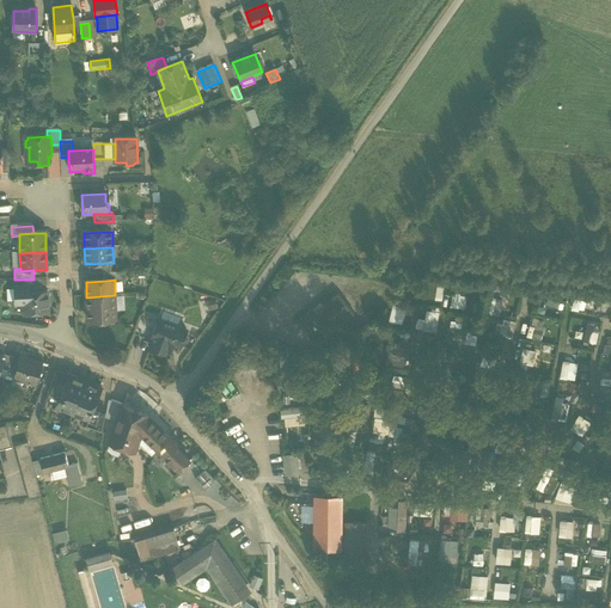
[(48,293),(29,293),(29,301),(24,301),(22,305),(22,308),(25,311),(25,315),(49,314),(48,293)]
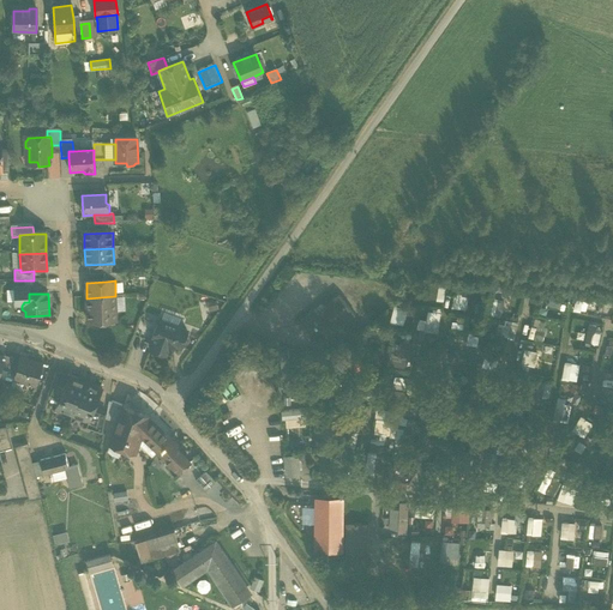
[(456,295),(452,308),(466,313),(469,300),(456,295)]
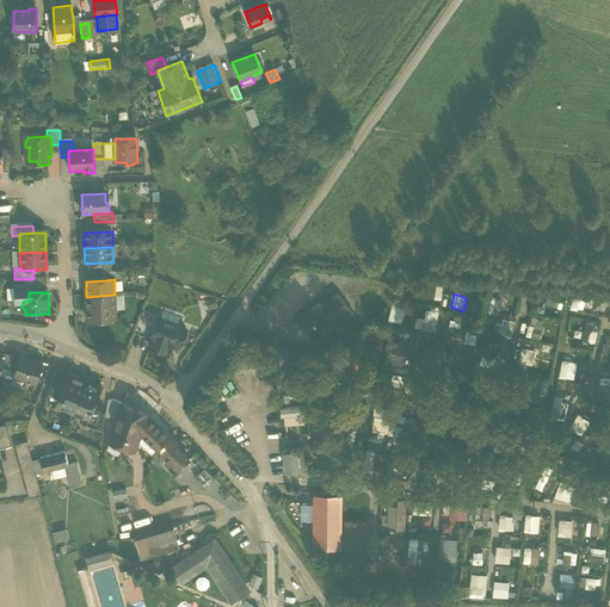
[(115,295),(86,297),(87,322),(100,321),(100,322),(103,324),(109,324),(111,321),(116,321),(115,295)]
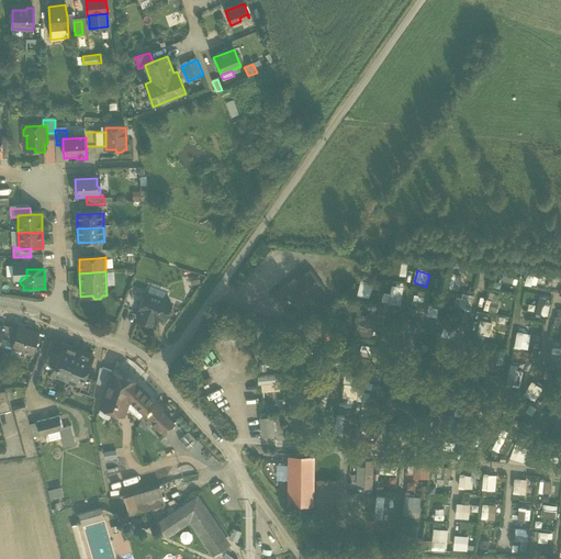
[(403,286),(392,286),(391,294),(384,293),(384,304),(402,304),(403,286)]
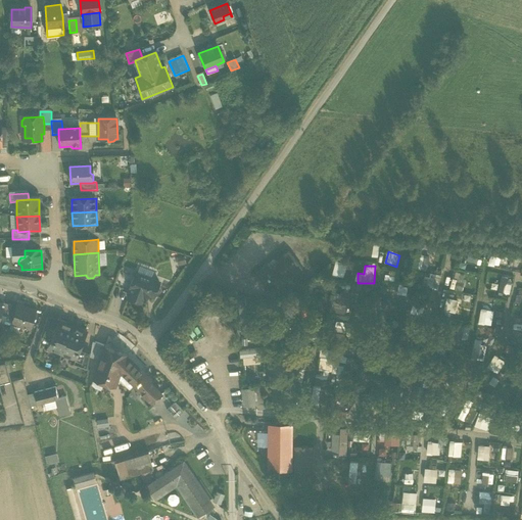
[(134,278),(121,274),(115,288),(130,293),(132,289),(130,289),(134,278)]
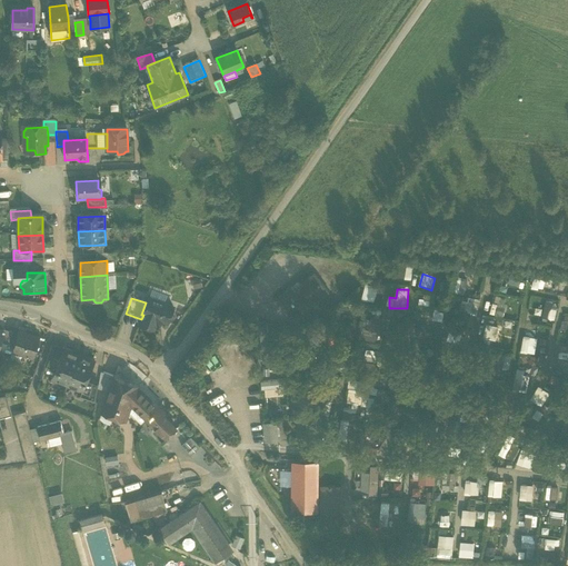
[(173,309),(147,299),(146,303),(141,315),(143,315),(141,319),(139,326),(153,331),(157,324),(161,321),(168,325),(173,309)]
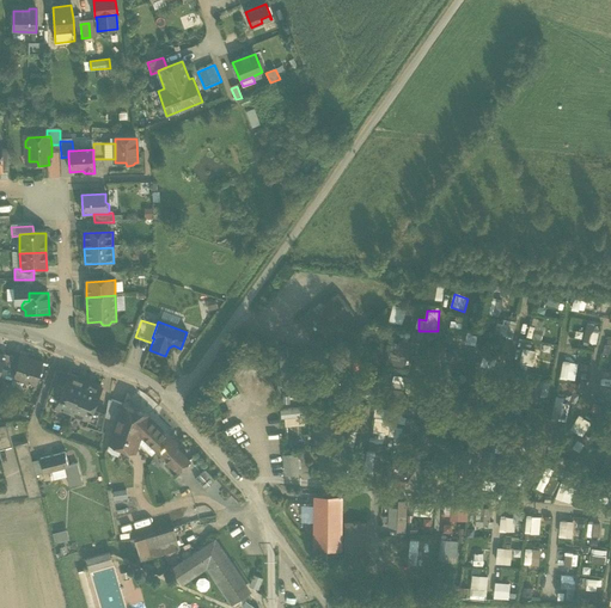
[(586,325),(582,344),(597,347),(600,329),(586,325)]
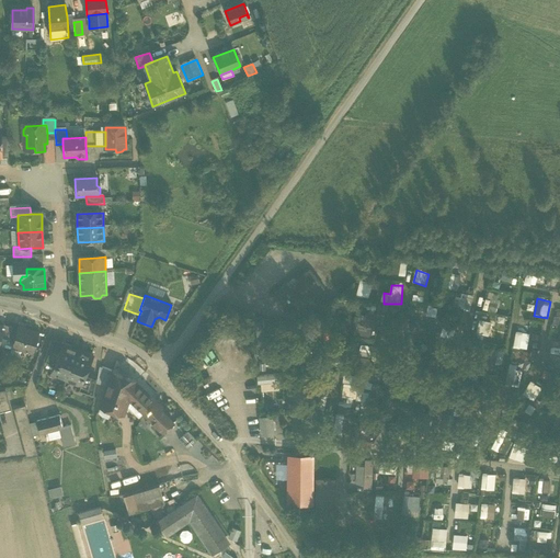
[(429,306),(426,316),(437,319),(440,309),(429,306)]
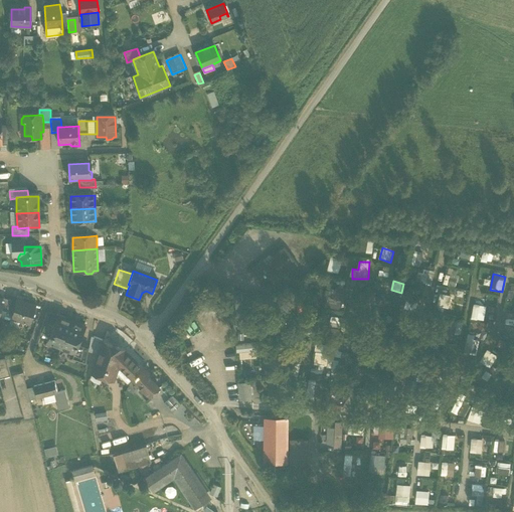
[(329,289),(328,299),(335,299),(335,301),(344,301),(345,290),(329,289)]
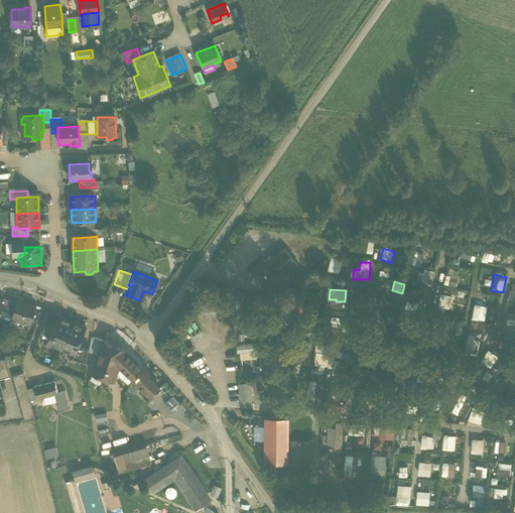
[(439,295),(438,308),(449,309),(451,296),(439,295)]
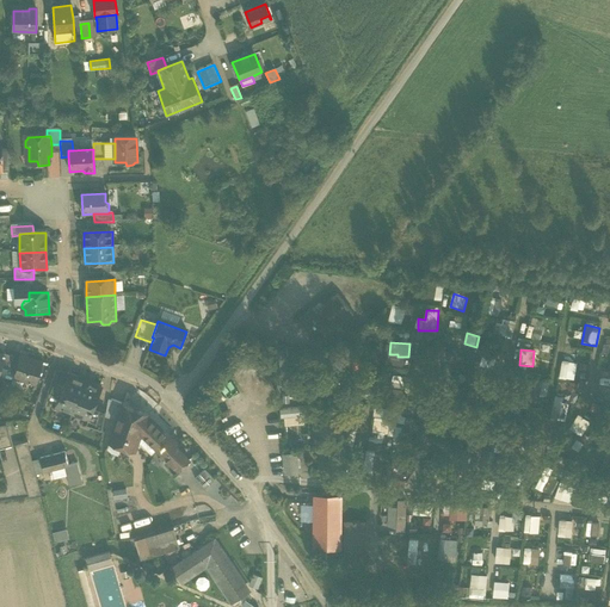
[(13,359),(5,357),(5,358),(5,359),(1,371),(8,373),(13,359)]
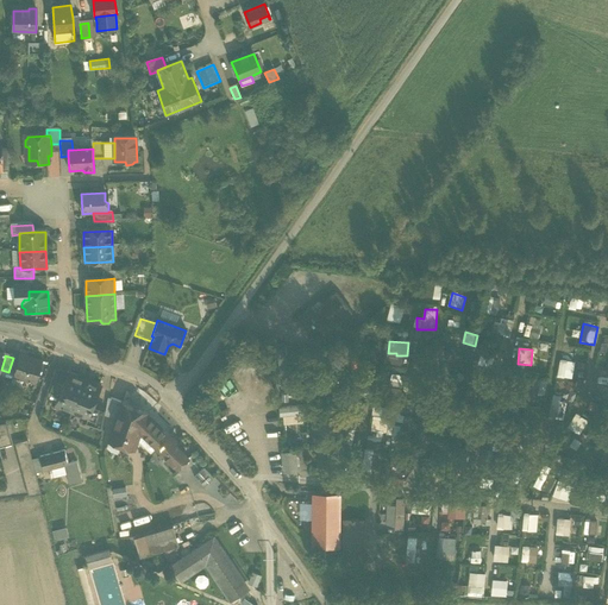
[(42,365),(20,358),(22,357),(20,357),(19,360),(14,376),(13,379),(14,379),(14,378),(36,385),(36,386),(43,364),(42,365)]
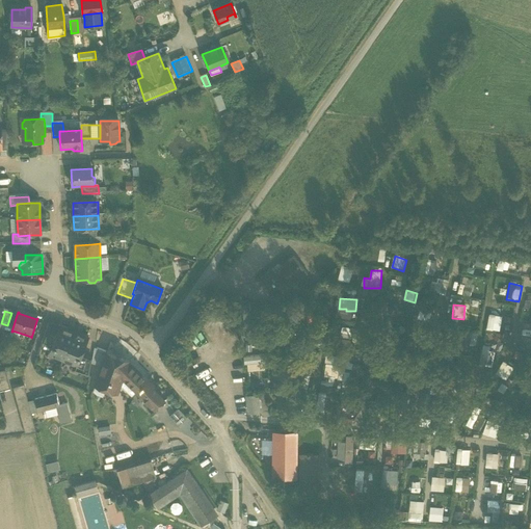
[(17,315),(11,313),(7,325),(7,326),(12,328),(17,315)]
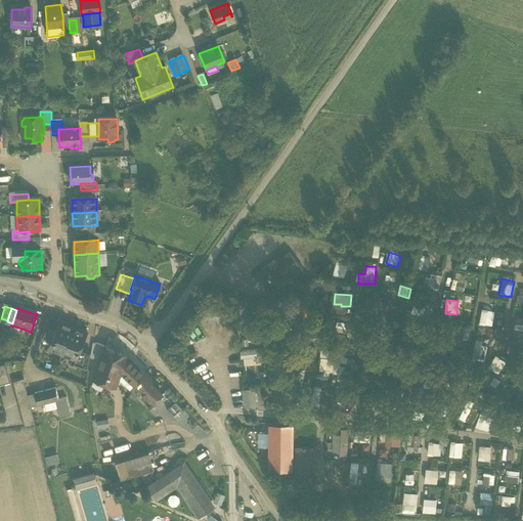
[(480,311),(479,326),(492,328),(493,312),(480,311)]
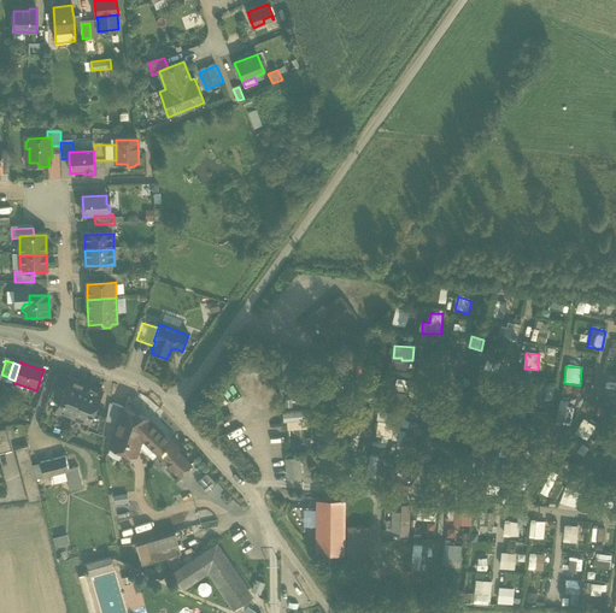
[(69,384),(57,379),(50,399),(60,406),(69,384)]
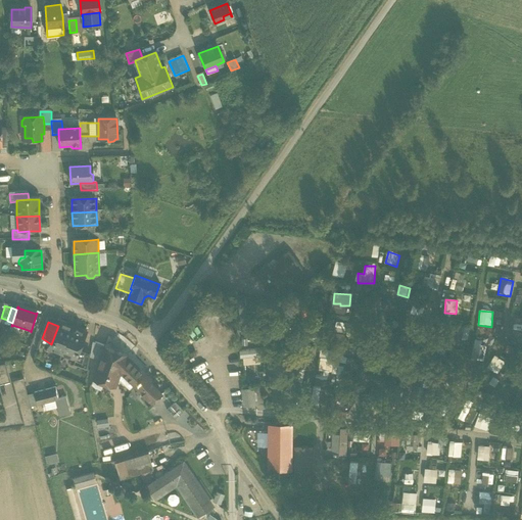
[(74,329),(59,324),(58,326),(51,344),(48,351),(62,357),(74,329)]
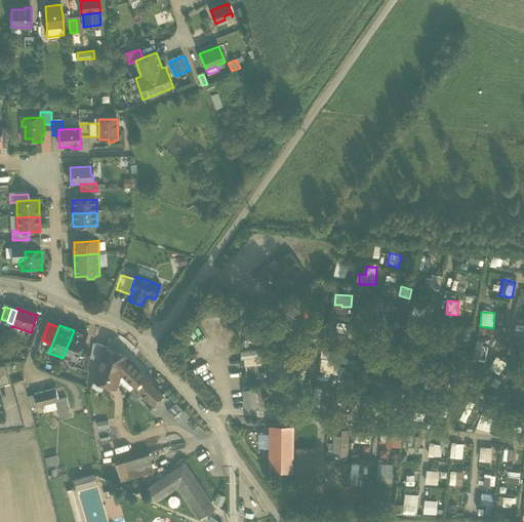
[(74,330),(63,358),(76,364),(77,364),(81,354),(88,336),(74,330)]
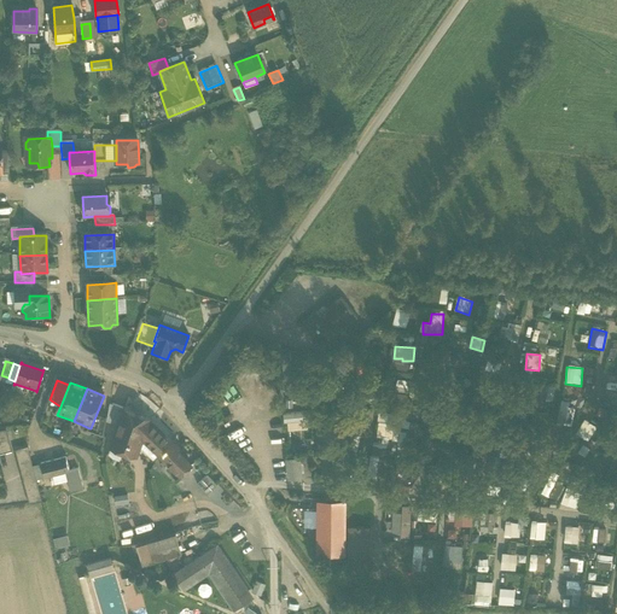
[(560,403),(558,425),(572,426),(575,405),(560,403)]
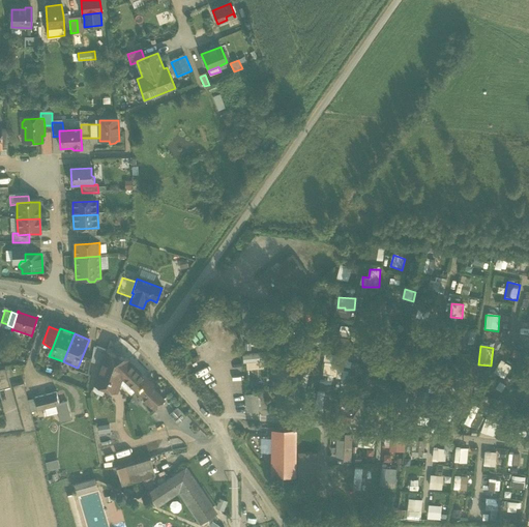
[(108,354),(95,350),(93,361),(92,366),(101,369),(108,354)]
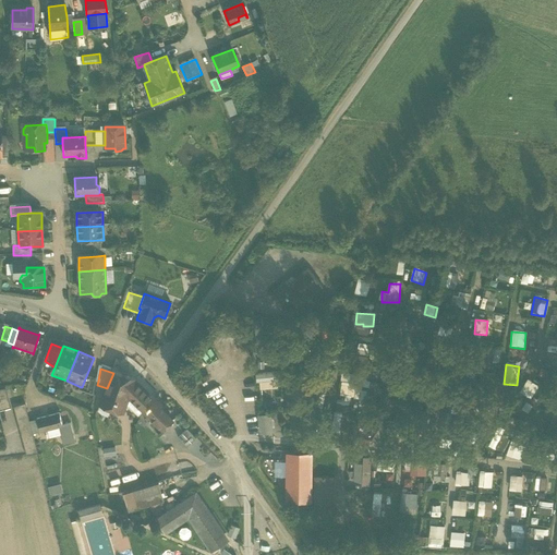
[(137,382),(113,373),(107,388),(100,407),(101,407),(99,413),(103,417),(106,409),(124,415),(131,397),(135,399),(141,405),(136,408),(137,413),(142,417),(144,413),(164,433),(174,423),(161,410),(164,408),(136,382),(137,382)]
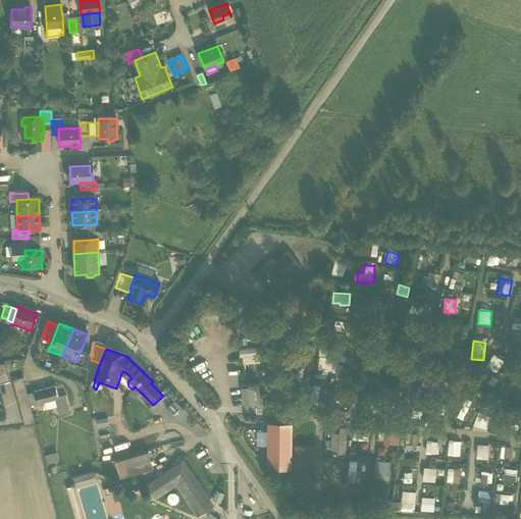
[(255,349),(239,350),(239,358),(242,358),(242,365),(256,364),(255,349)]
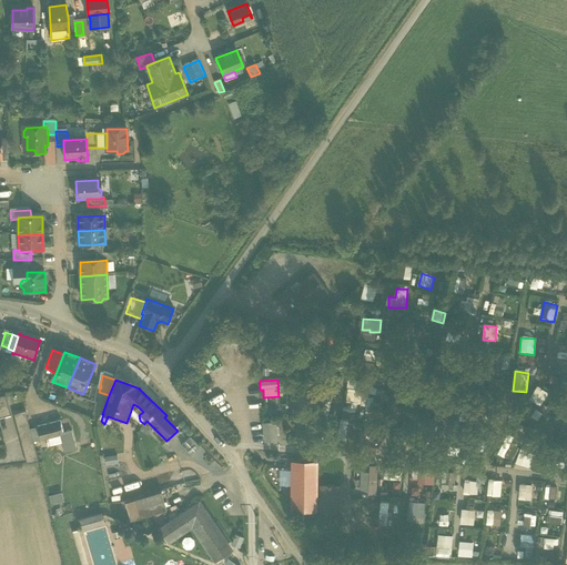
[(100,387),(88,383),(83,394),(82,394),(81,399),(97,404),(99,392),(100,387)]
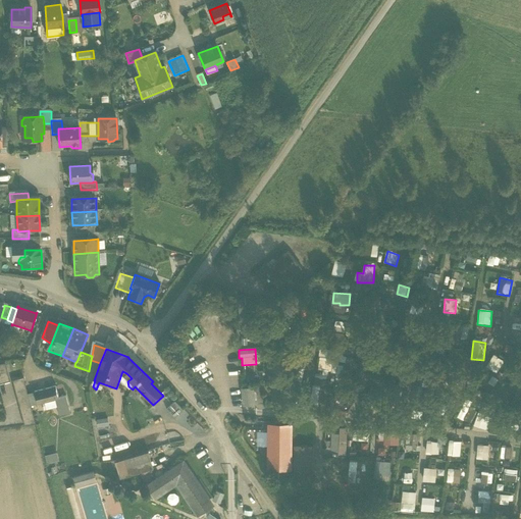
[(7,371),(0,373),(0,386),(10,383),(7,371)]
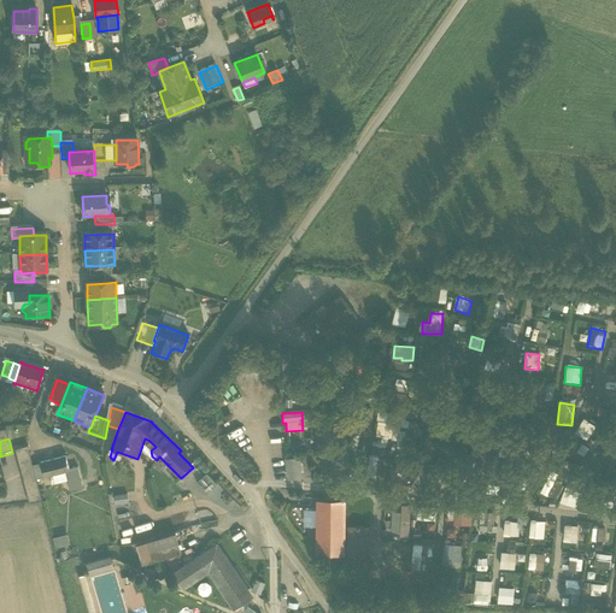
[(21,473),(34,470),(34,467),(29,449),(15,453),(21,473)]
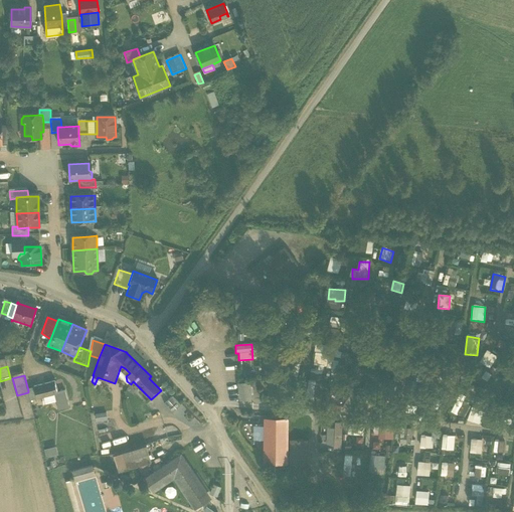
[(56,384),(34,389),(37,399),(37,400),(55,396),(58,395),(58,394),(56,384)]
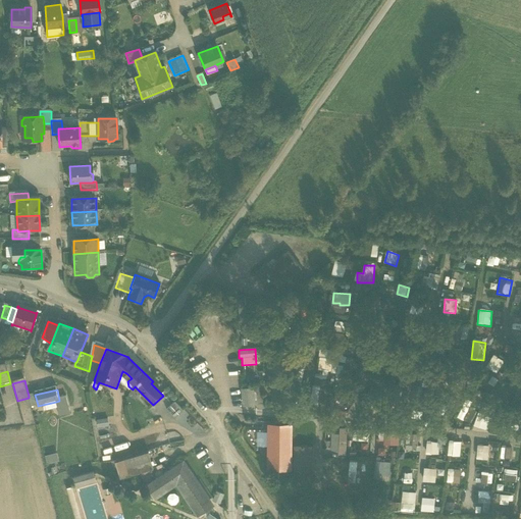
[(254,390),(243,391),(245,407),(255,406),(255,402),(254,390)]
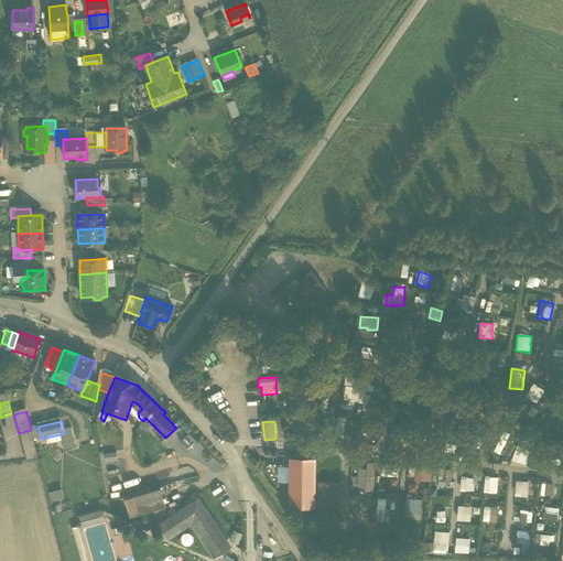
[(282,421),(274,421),(275,434),(283,434),(282,421)]
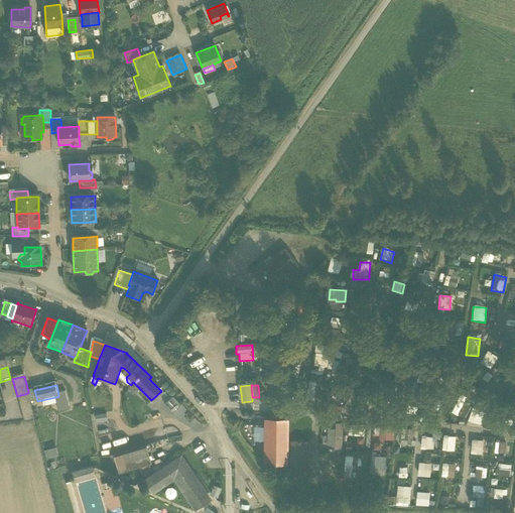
[(37,400),(34,390),(28,391),(28,393),(30,402),(37,400)]
